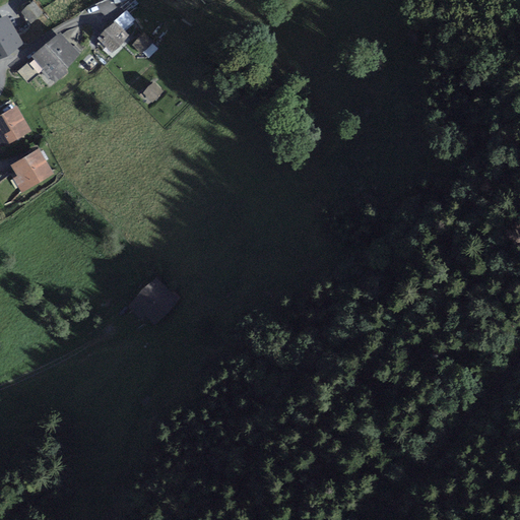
[(44,13),(31,2),(19,14),(31,25),(44,13)]
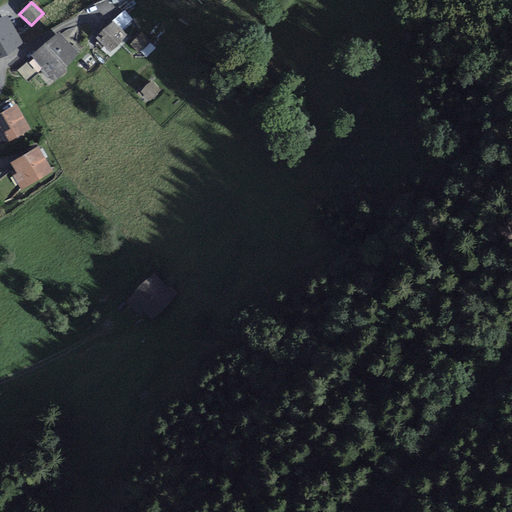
[(15,34),(5,17),(0,19),(0,54),(22,43),(17,33),(15,34)]
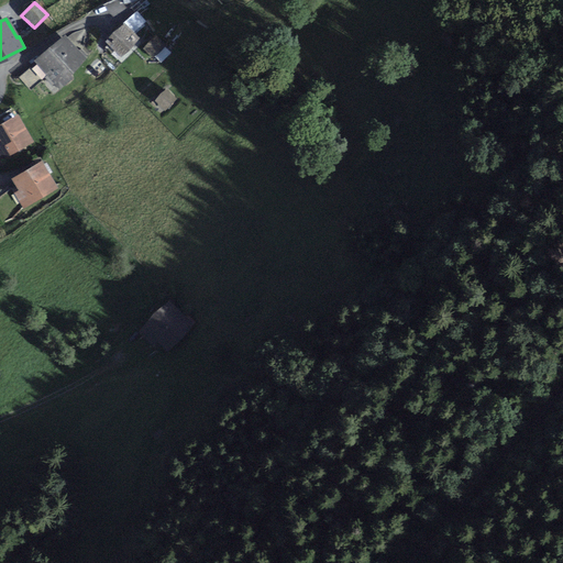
[(139,39),(124,25),(108,41),(122,55),(139,39)]
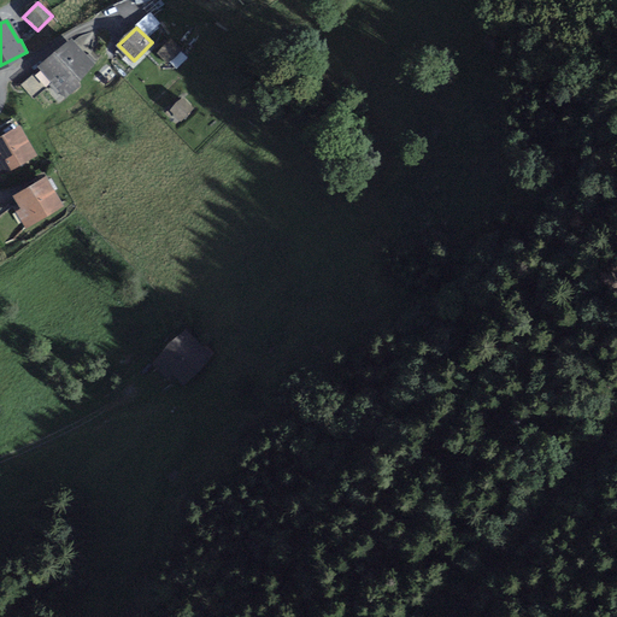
[(94,65),(70,40),(41,66),(65,92),(94,65)]
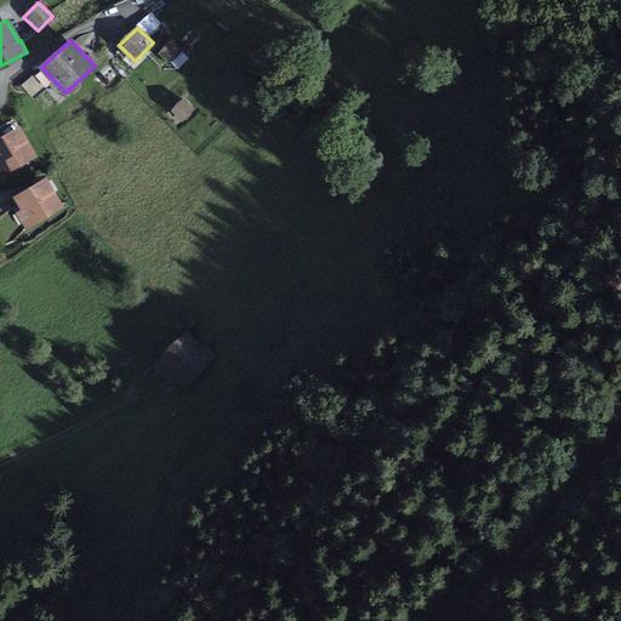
[(181,50),(172,40),(160,52),(169,62),(181,50)]
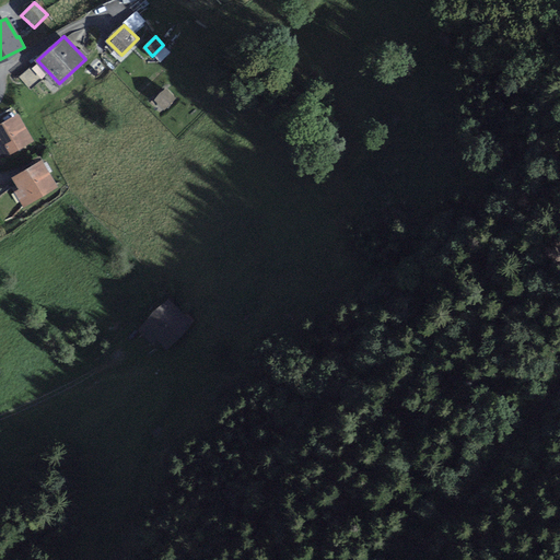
[(175,98),(165,90),(155,100),(165,108),(175,98)]
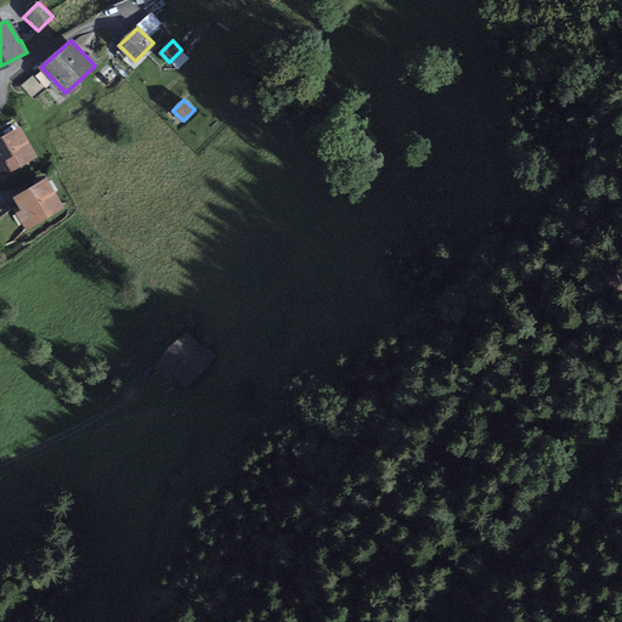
[(0,175),(35,156),(20,128),(0,139),(0,175)]
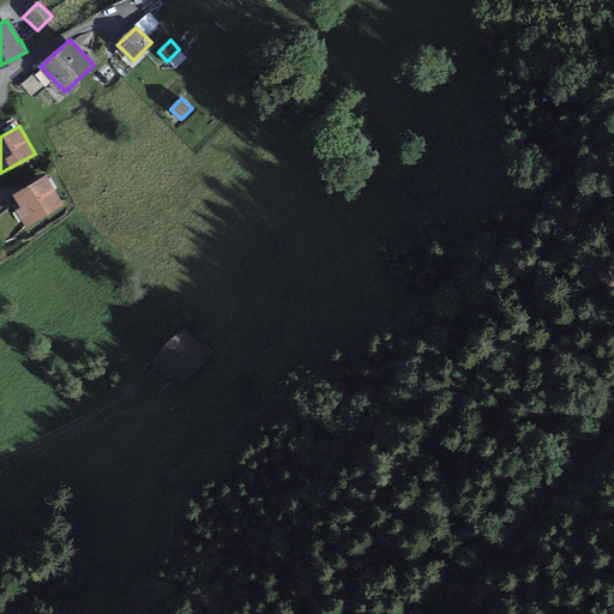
[(61,204),(46,178),(16,194),(23,208),(18,210),(28,224),(61,204)]
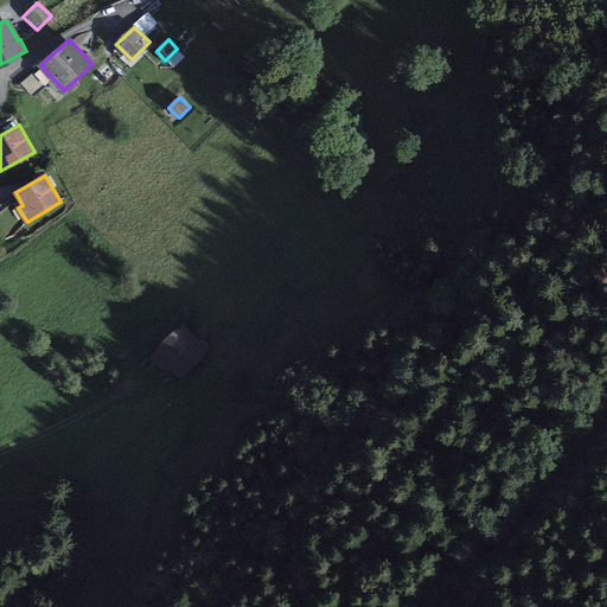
[(209,349),(181,325),(153,357),(180,381),(209,349)]
